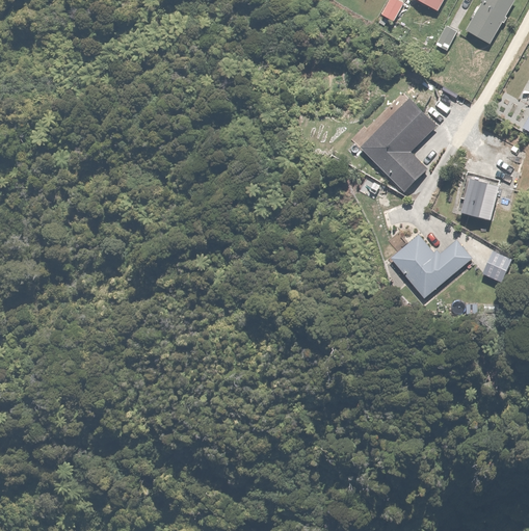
[(403,2),(399,0),(387,0),(379,14),(392,22),(403,2)]
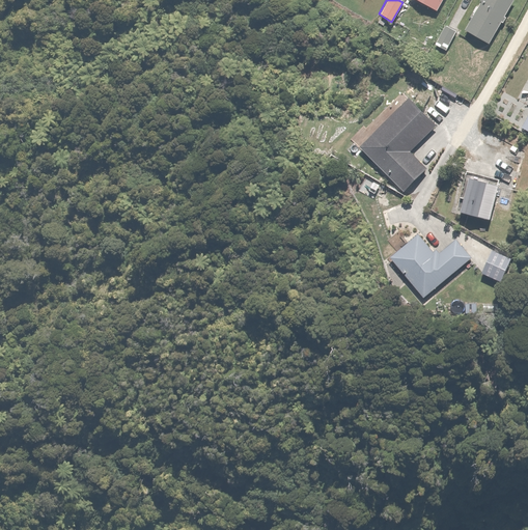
[(415,0),(438,11),(444,0),(415,0)]
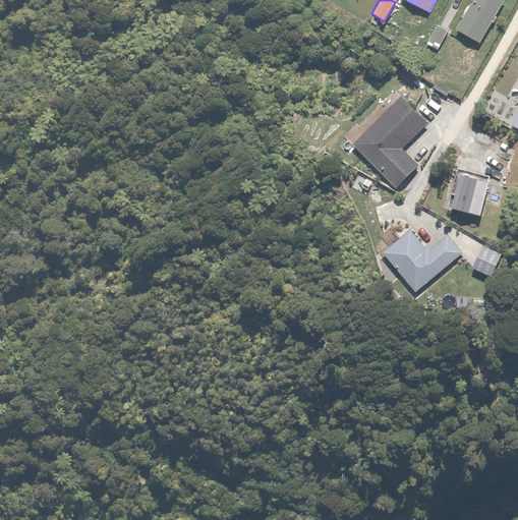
[(467,0),(469,1),(454,29),(479,43),(503,0),(467,0)]
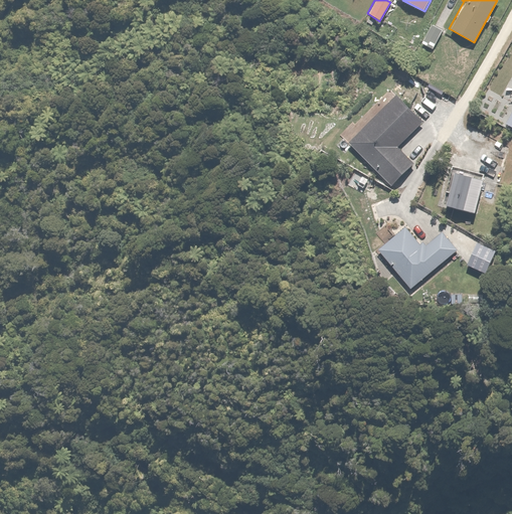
[(442,32),(430,25),(419,41),(432,48),(442,32)]
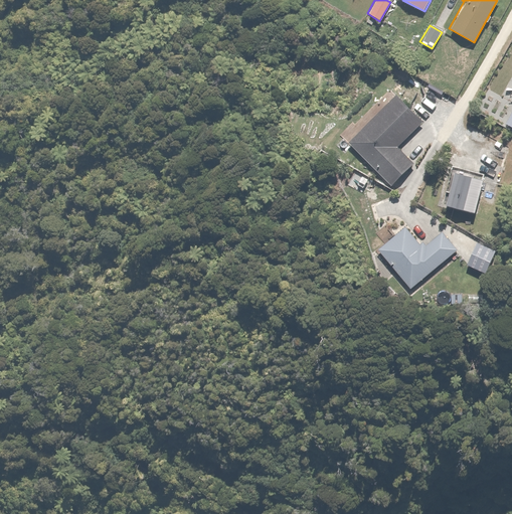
[(420,121),(395,95),(348,141),(389,184),(411,162),(395,145),(420,121)]
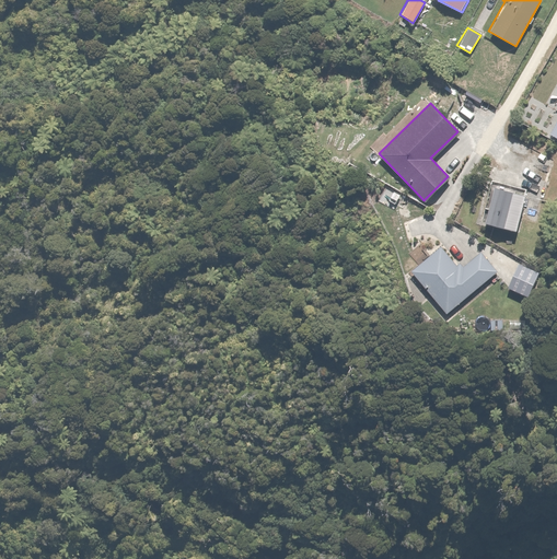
[(487,188),(492,189),(484,223),(515,232),(526,189),(490,179),(487,188)]
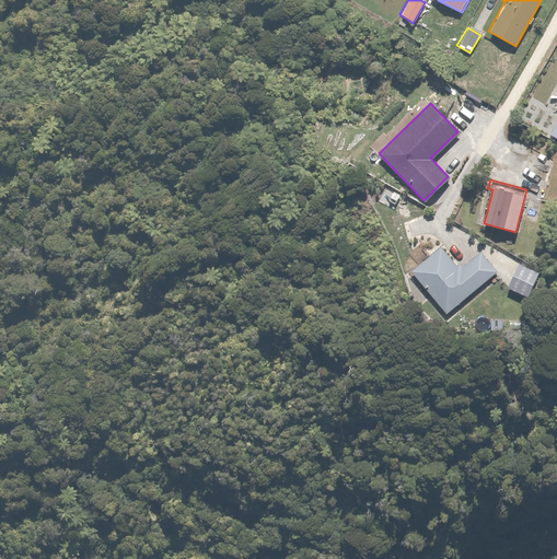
[(441,244),(409,270),(445,314),(498,271),(482,252),(461,268),(441,244)]
